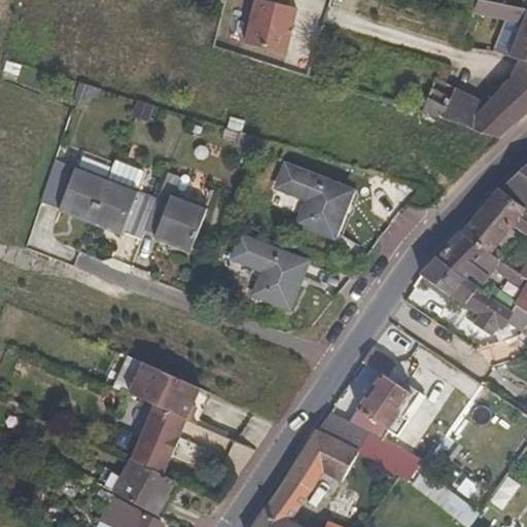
[(256,0),(246,43),(293,55),(306,7),(291,3),(291,0),(256,0)]
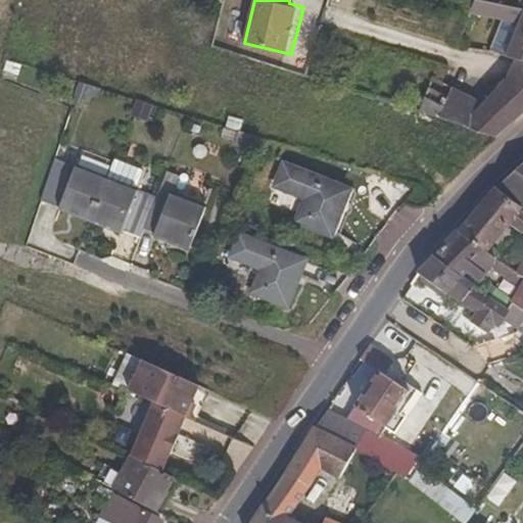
[(498,3),(481,0),(475,0),(470,13),(492,19),(498,3)]
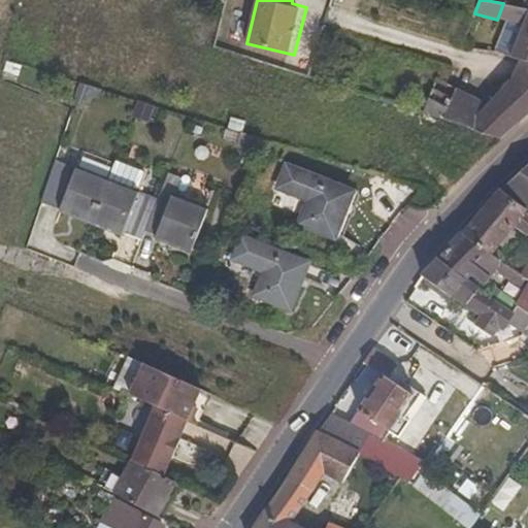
[(527,8),(503,3),(497,20),(513,23),(524,25),(512,58),(520,61),(527,63),(527,8)]
